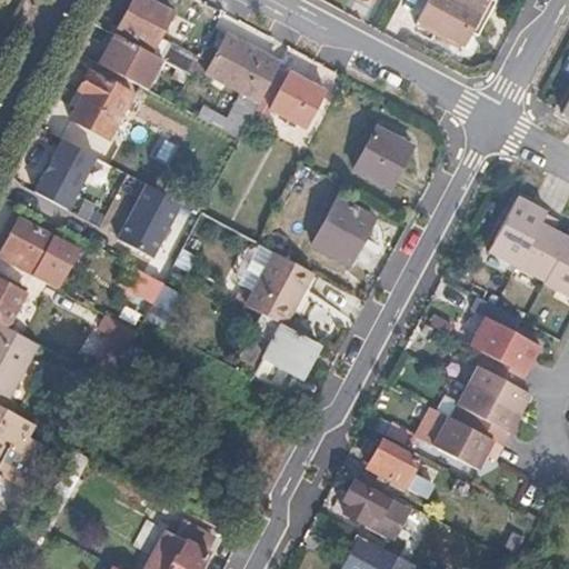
[(147,0),(133,0),(116,35),(143,51),(145,48),(151,52),(160,37),(153,33),(166,10),(147,0)]
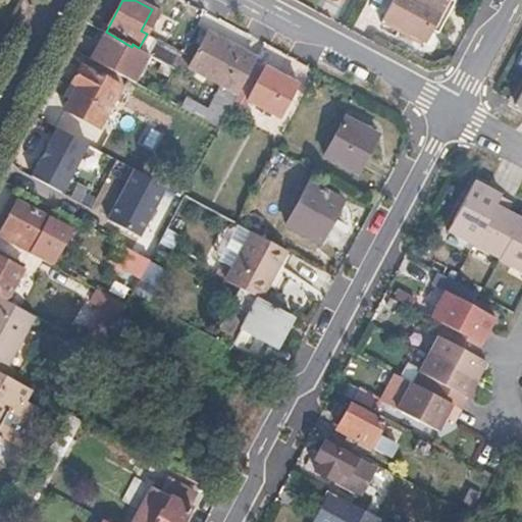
[(394,0),(381,23),(423,46),(448,0),(394,0)]
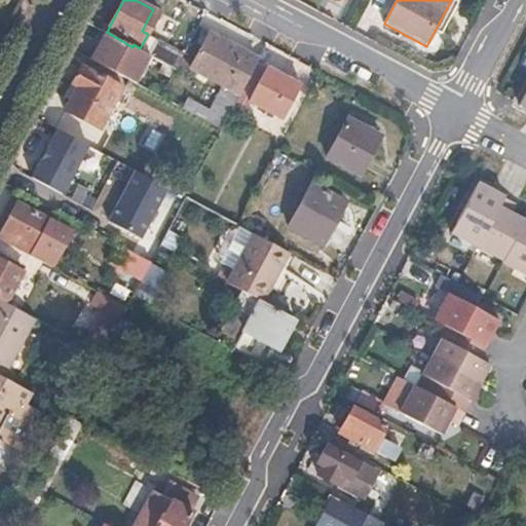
[(130,50),(133,47),(107,32),(91,61),(136,84),(148,62),(130,50)]
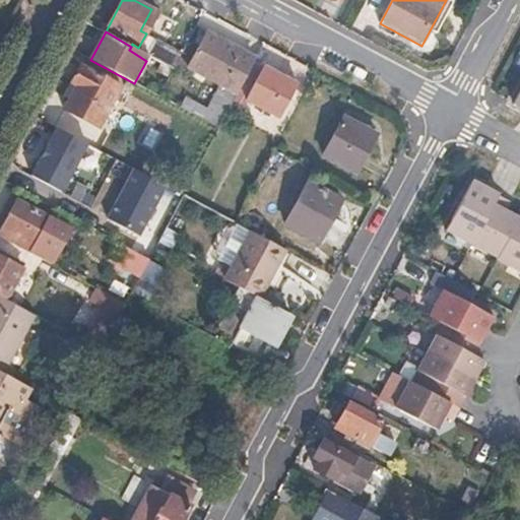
[(156,40),(146,34),(138,48),(149,55),(156,40)]
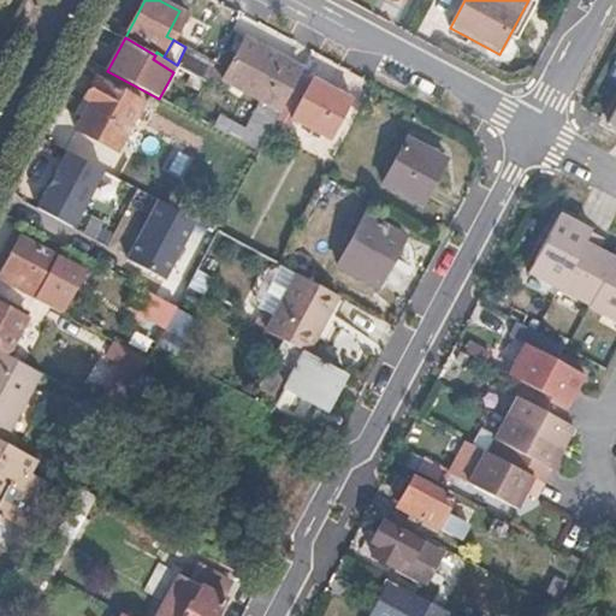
[(255,122),(271,130),(297,80),(300,75),(284,66),(282,70),(242,48),(232,66),(273,87),(255,122)]
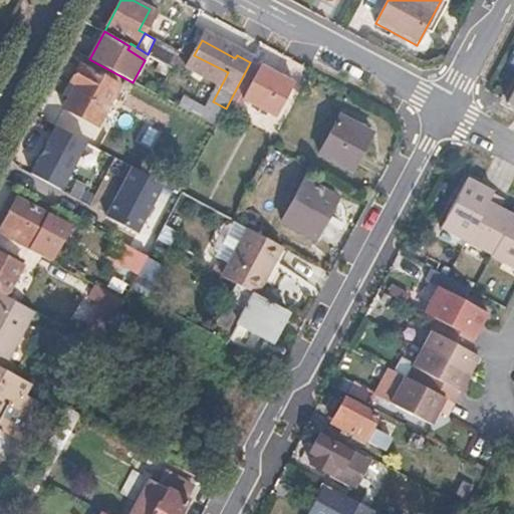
[(127,49),(145,60),(148,54),(137,47),(136,49),(130,46),(127,49)]
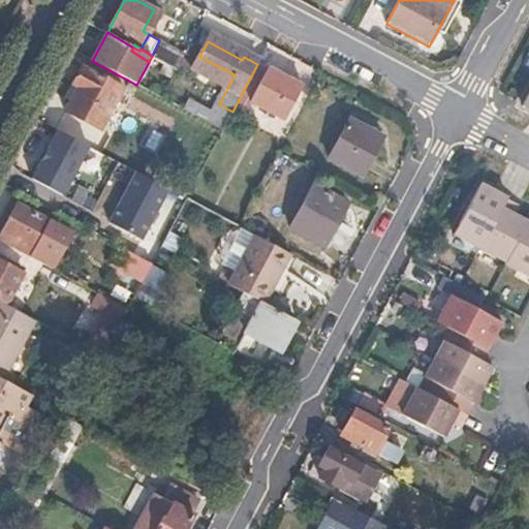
[(82,63),(70,84),(76,88),(64,112),(99,131),(124,86),(82,63)]
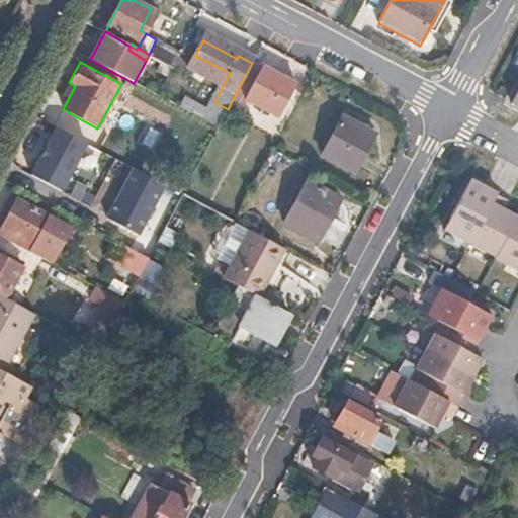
[(260,73),(250,67),(228,109),(221,122),(233,128),(242,110),(274,127),(295,87),(262,69),(260,73)]
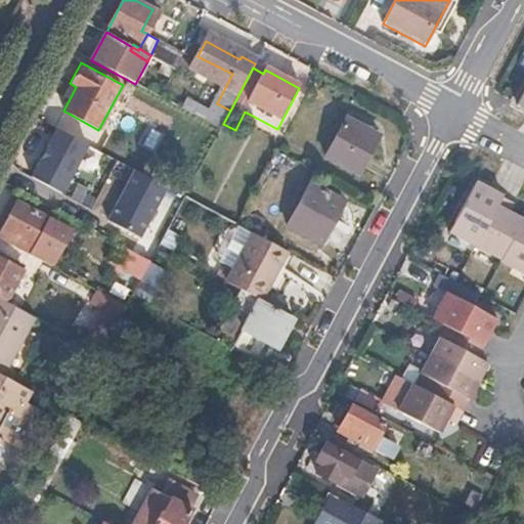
[(183,110),(200,119),(206,108),(189,99),(183,110)]
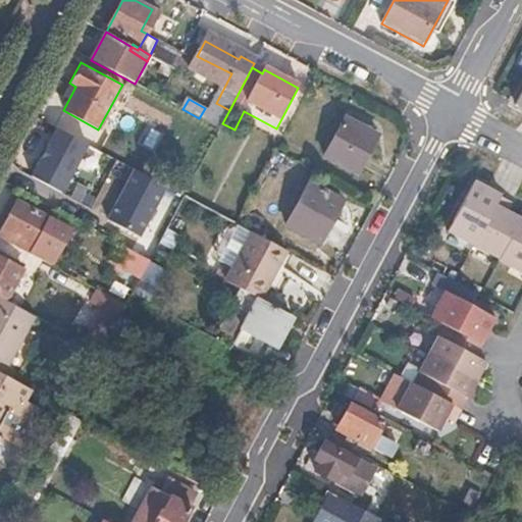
[(219,129),(222,123),(229,110),(216,103),(209,99),(205,108),(199,118),(219,129)]
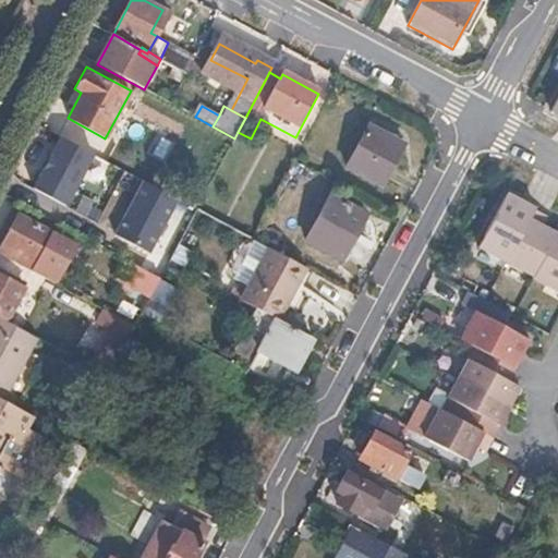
[(372,125),(350,167),(383,185),(403,143),(372,125)]
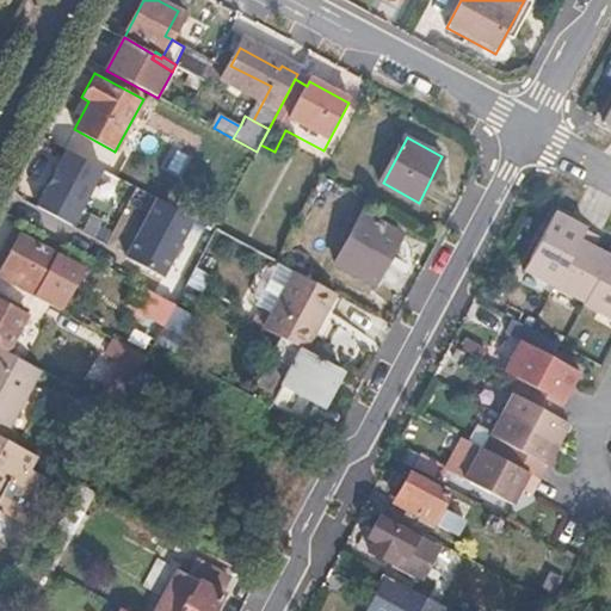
[(75,226),(104,171),(69,152),(39,207),(75,226)]
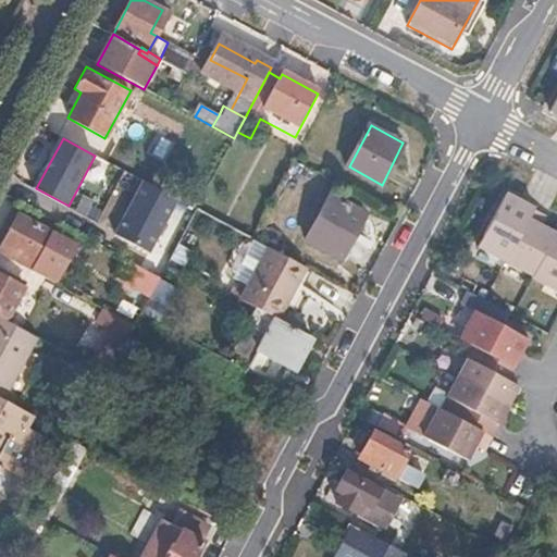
[(534,209),(535,208),(507,193),(479,246),(506,261),(534,209)]
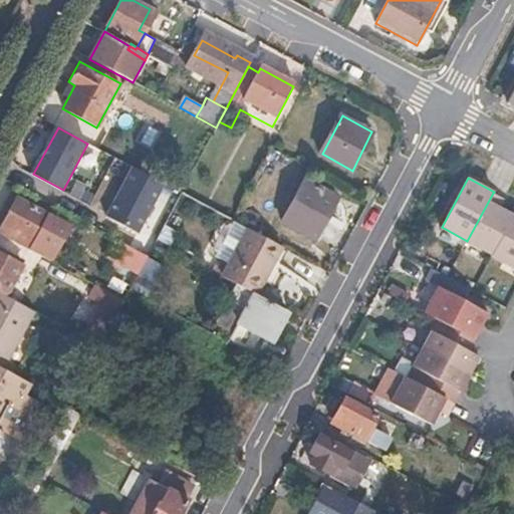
[(305,179),(283,221),(315,239),(338,196),(305,179)]
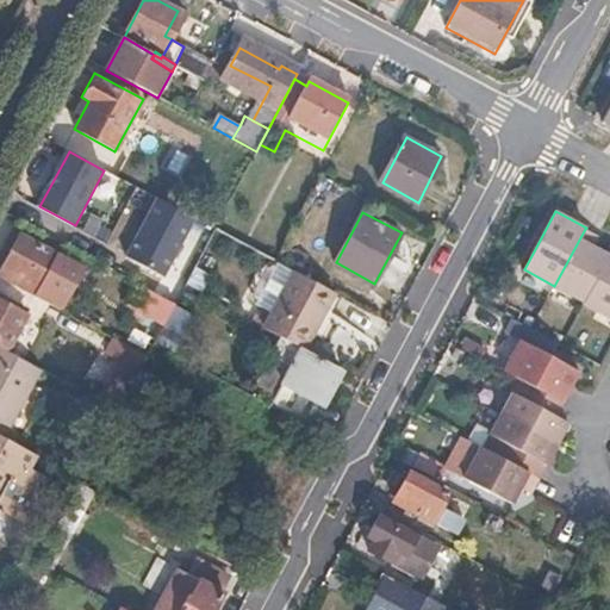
[(585,304),(609,256),(609,255),(593,247),(599,237),(585,229),(554,286),(585,304)]
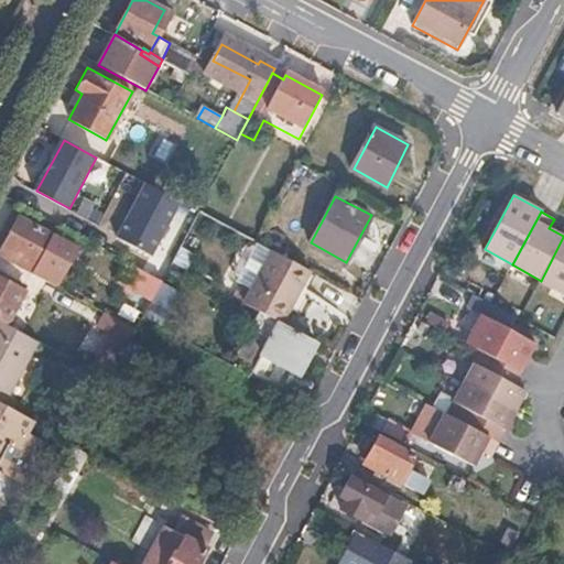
[(19,219),(0,256),(0,257),(55,288),(61,279),(77,250),(53,238),(19,219)]
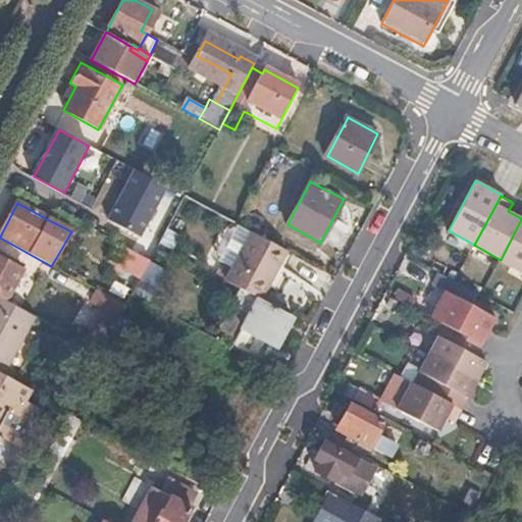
[(521,219),(501,260),(521,271),(521,219)]
